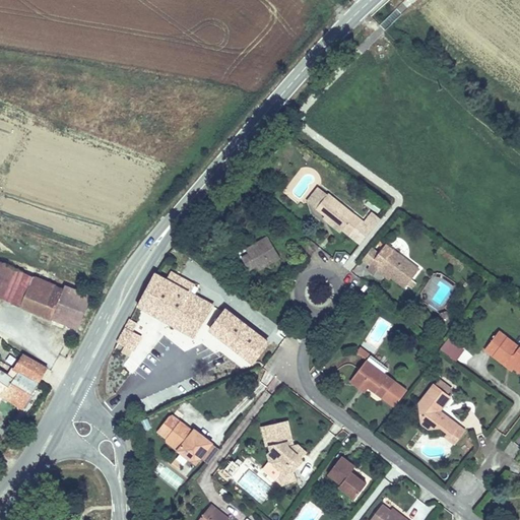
[(348,236),(363,218),(329,192),(317,207),(327,214),(324,218),(340,232),(342,231),(348,236)]
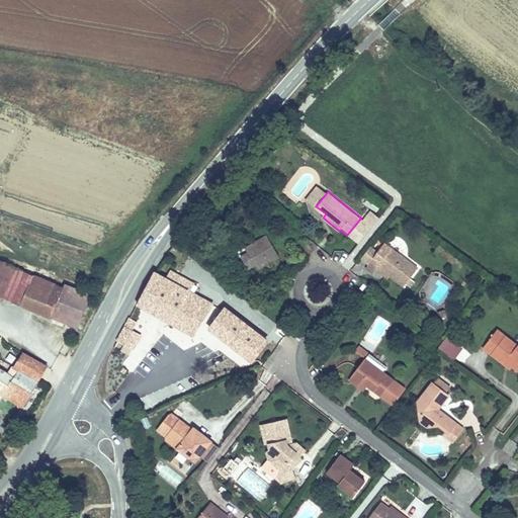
[(371,209),(363,220),(372,227),(380,216),(371,209)]
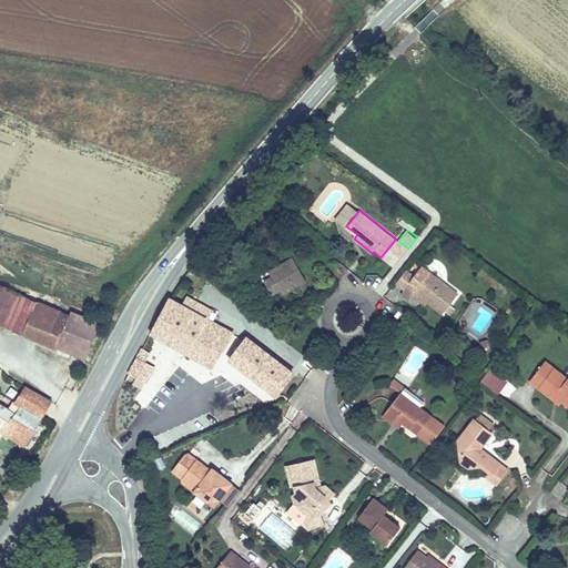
[(398,241),(396,239),(381,257),(394,267),(408,249),(398,241)]
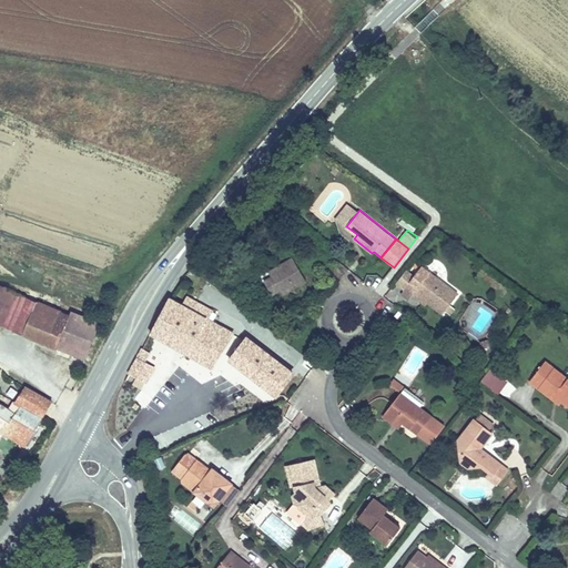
[(307,281),(293,256),(269,271),(271,277),(264,281),(272,294),(280,291),(282,295),(307,281)]
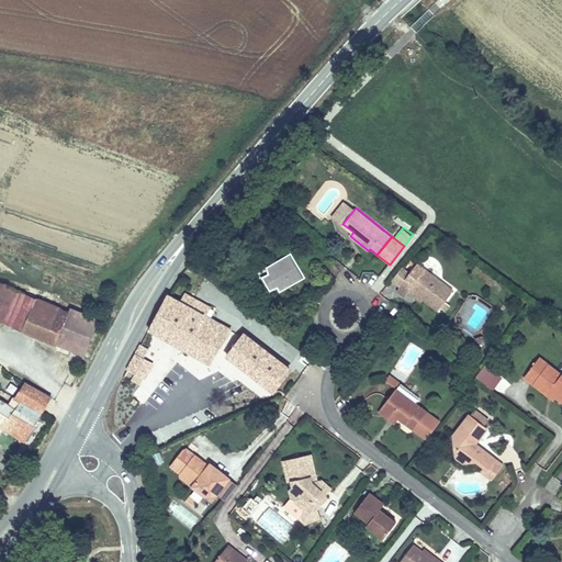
[(456,290),(418,261),(409,270),(402,265),(391,280),(397,285),(394,290),(404,298),(407,292),(420,302),(423,300),(438,312),(440,308),(446,312),(451,305),(446,302),(456,290)]
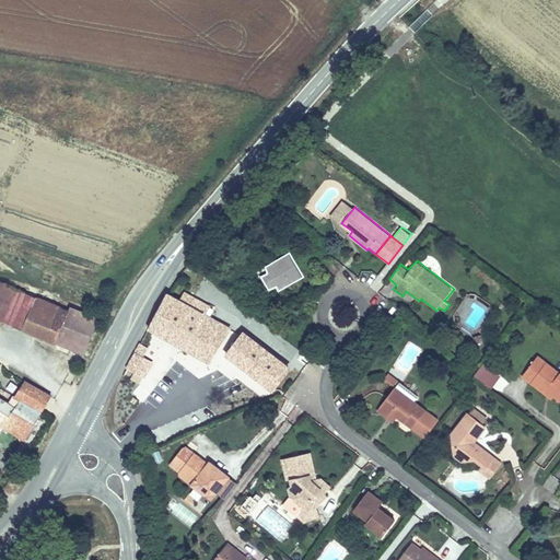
[(0,317),(3,319),(18,288),(0,280),(0,317)]
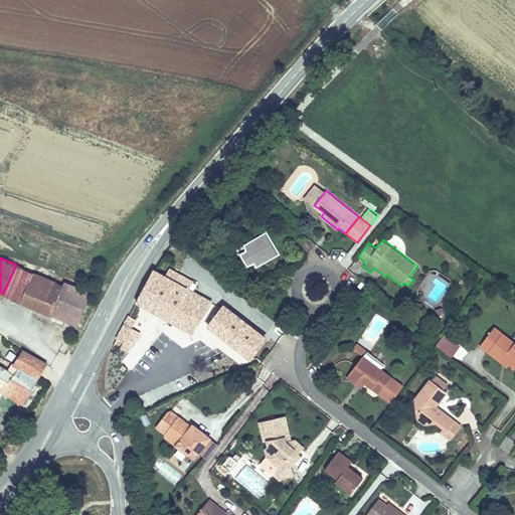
[(52,315),(64,285),(16,265),(3,294),(52,315)]
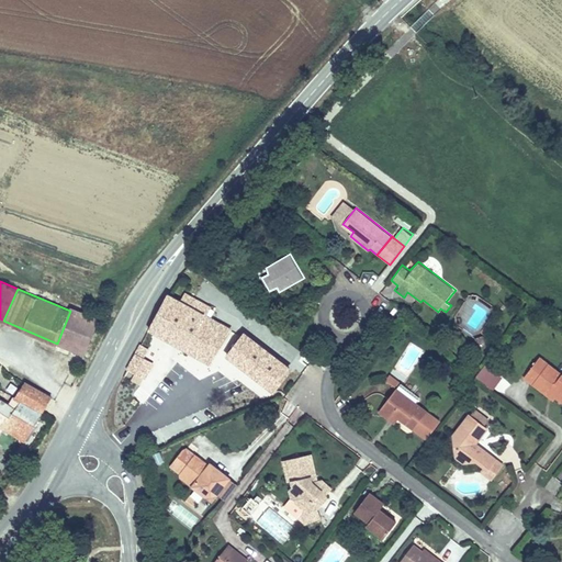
[(211,364),(232,327),(209,314),(213,305),(187,292),(182,299),(169,291),(147,327),(211,364)]
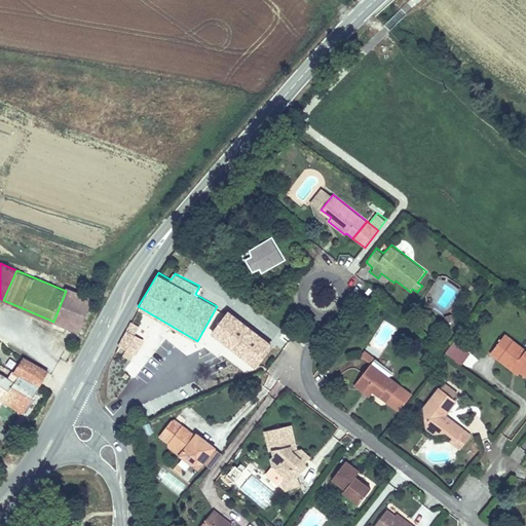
[(78,333),(94,300),(67,288),(66,291),(53,322),(78,333)]
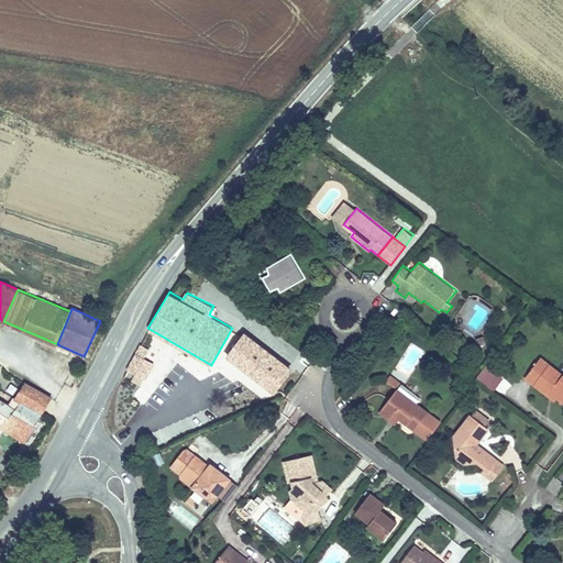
[(275,390),(291,365),(251,339),(246,344),(238,360),(233,365),(275,390)]
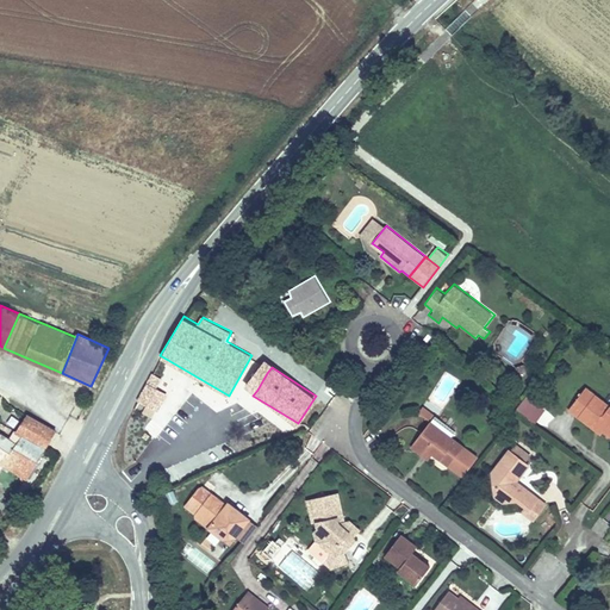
[(156,416),(168,393),(156,386),(162,378),(153,373),(136,403),(156,416)]
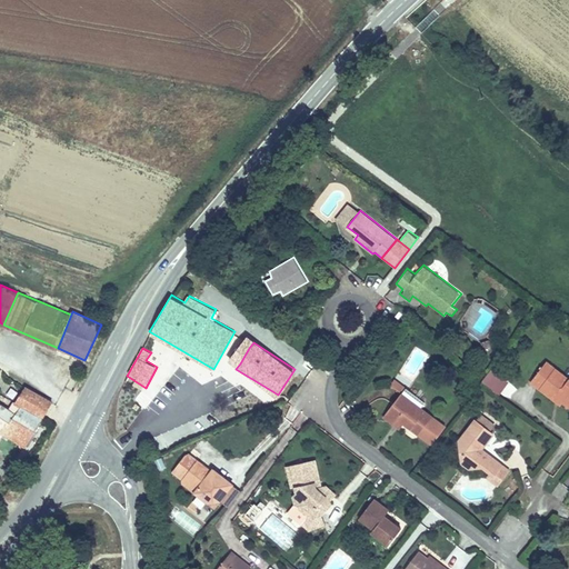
[(568,376),(547,360),(530,381),(552,398),(555,396),(562,401),(568,406),(568,376)]
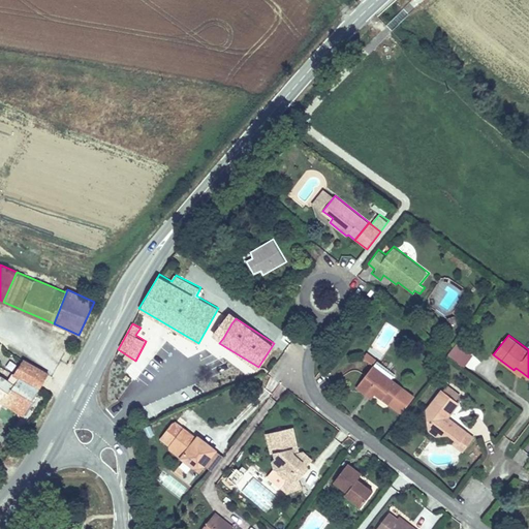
[(453,348),(447,354),(463,366),(467,361),(453,348)]
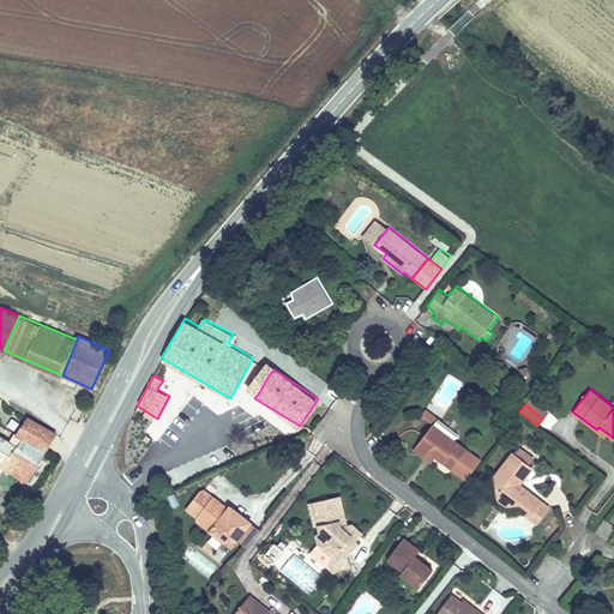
[(58,432),(28,415),(16,432),(46,451),(58,432)]
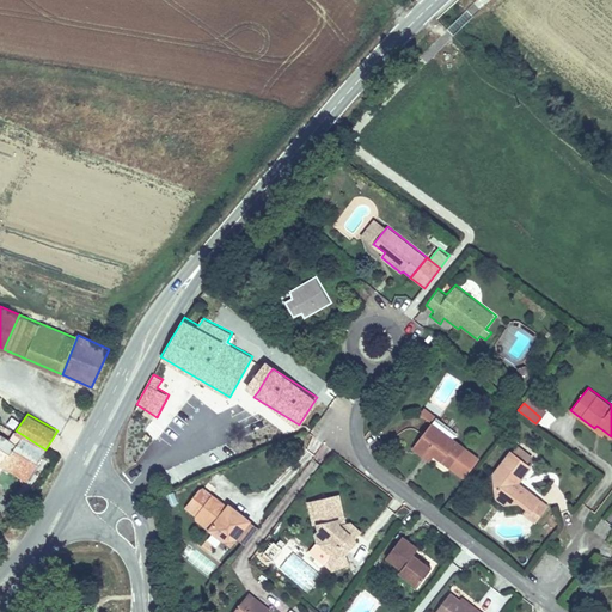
[(436,417),(411,448),(426,459),(430,453),(434,456),(463,481),(481,458),(454,436),(457,433),(436,417)]
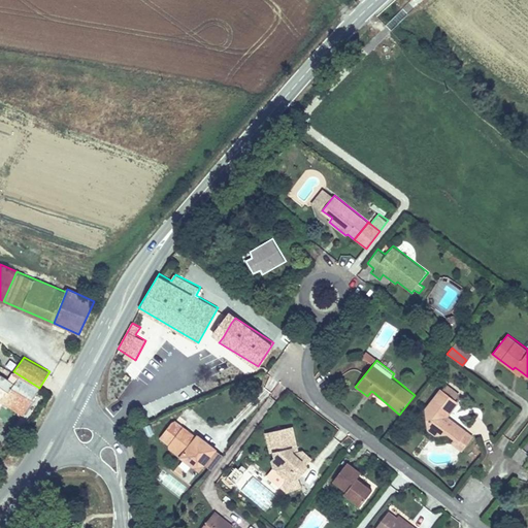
[(522,372),(515,367),(513,369),(520,375),(522,372)]
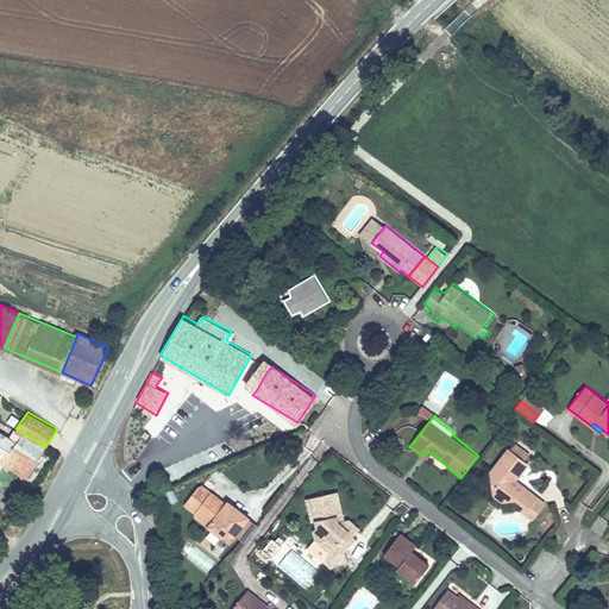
[(26,481),(45,447),(16,428),(10,437),(1,431),(0,432),(0,470),(4,465),(26,481)]
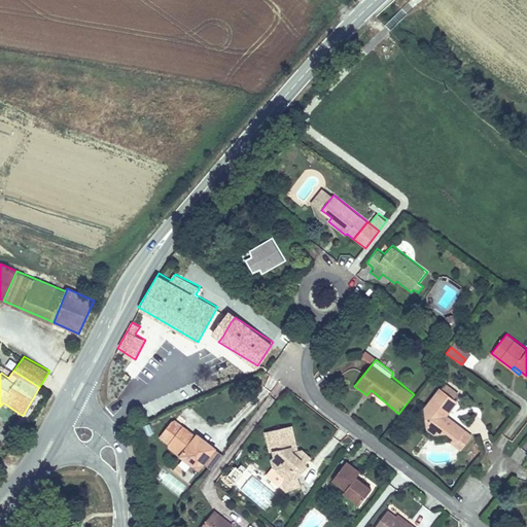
[(472,433),(449,415),(458,400),(456,398),(459,392),(446,383),(443,388),(440,387),(423,408),(425,427),(434,433),(447,431),(453,437),(451,441),(461,449),(472,433)]
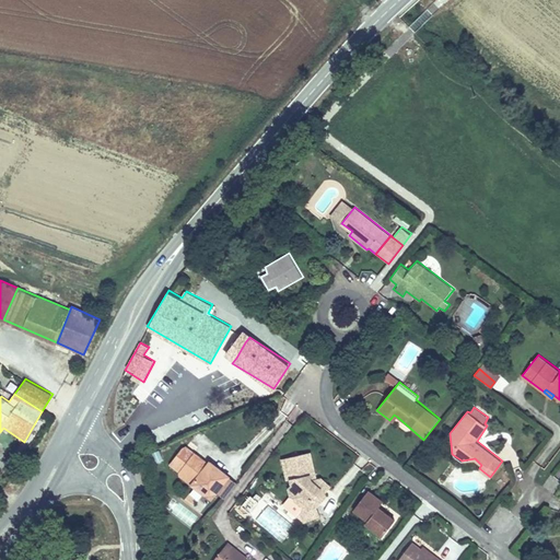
[(230,477),(232,476),(210,459),(207,461),(184,445),(168,464),(182,474),(182,478),(211,501),(218,493),(225,499),(237,482),(230,477)]
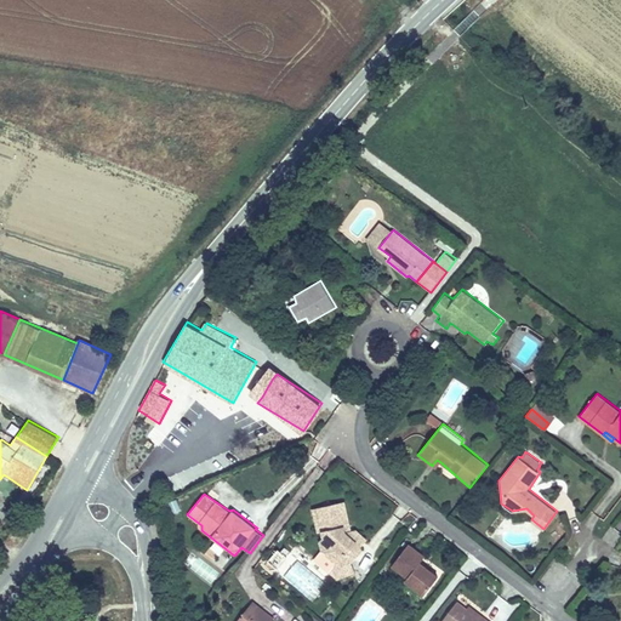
[(352,529),(345,500),(334,502),(341,530),(359,545),(369,539),(355,528),(352,529)]
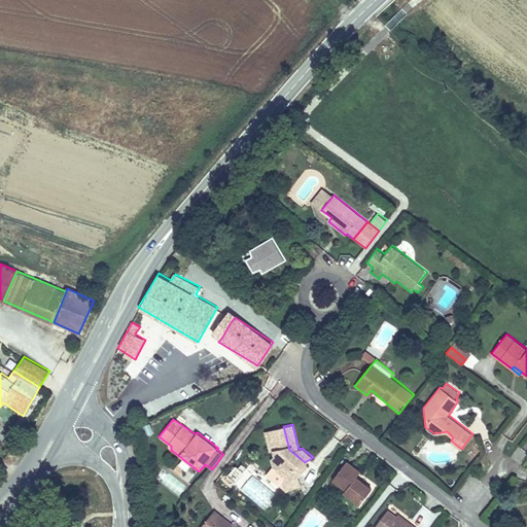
[(305,462),(289,450),(283,426),(264,431),(269,452),(272,451),(273,456),(270,458),(272,464),(275,466),(276,469),(285,479),(280,485),(286,492),(302,486),(299,477),(309,465),(305,462)]
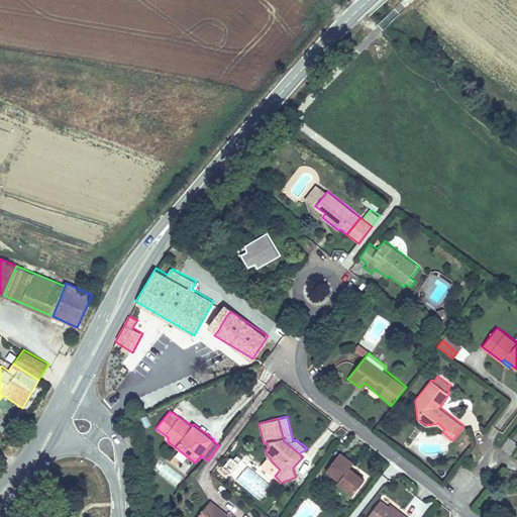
[(226,478),(241,460),(232,451),(216,470),(226,478)]
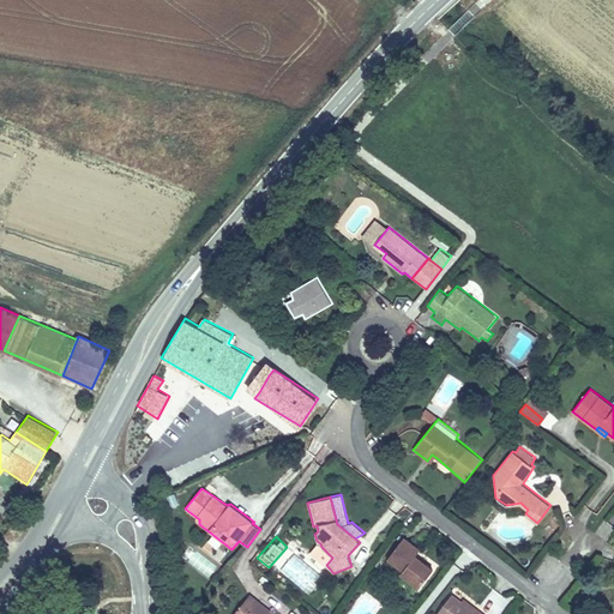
[(416,558),(421,551),(405,539),(390,559),(405,571),(403,575),(421,588),(434,571),(416,558)]
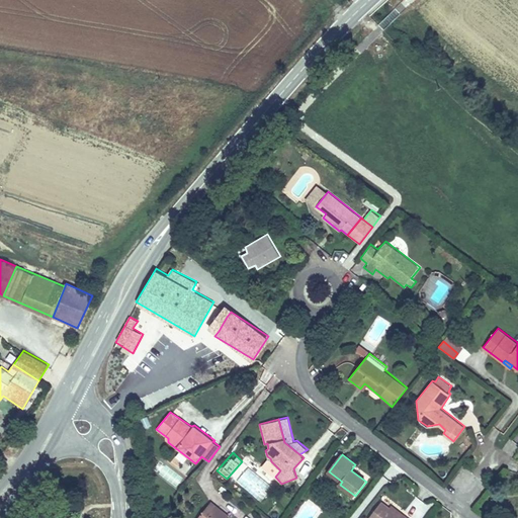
[(409,517),(402,512),(400,515),(390,507),(380,501),(366,517),(409,517)]
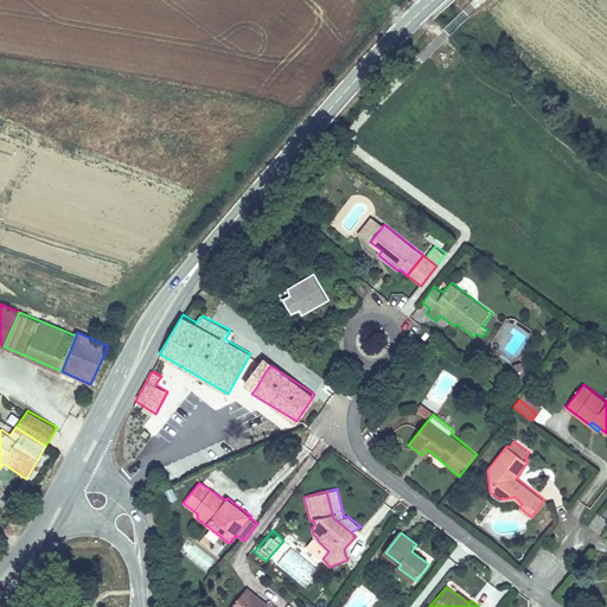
[(264,606),(255,600),(257,595),(248,588),(236,602),(241,606),(264,606)]
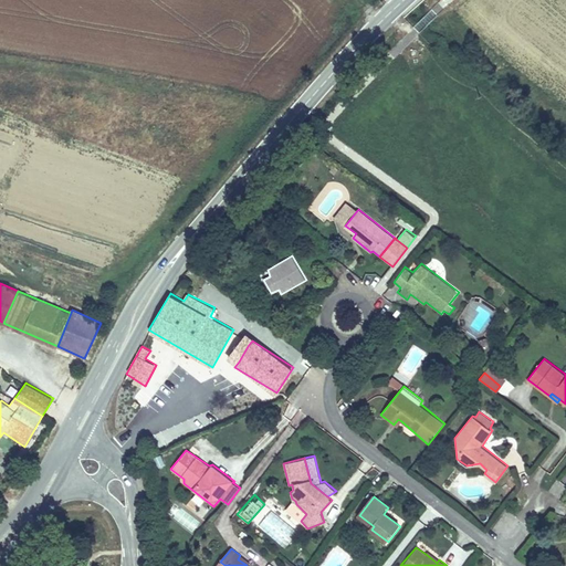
[(439,559),(428,552),(426,554),(437,563),(439,559)]
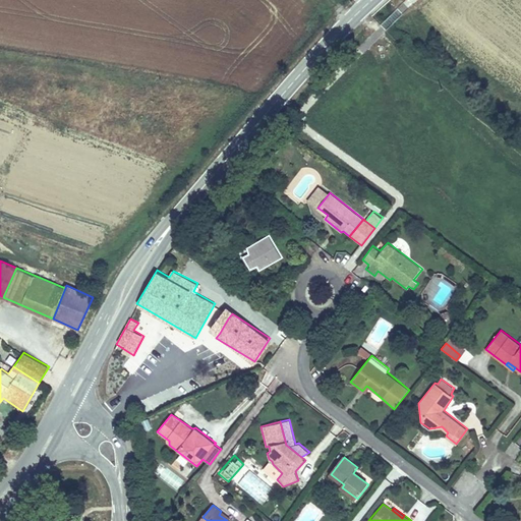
[(230,520),(232,519),(221,511),(219,515),(227,520),(230,520)]
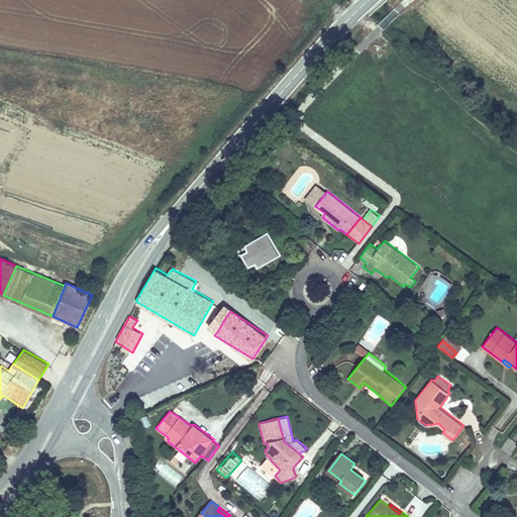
[(272,516),(278,516),(282,511),(276,507),(270,515),(272,516)]
